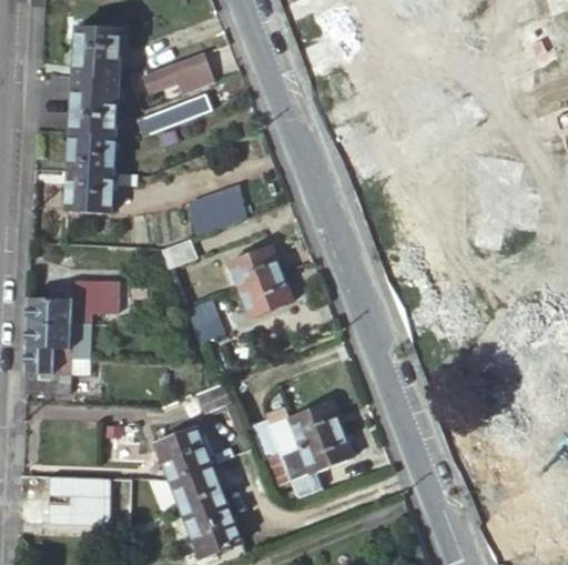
[(350,91),(383,78),(351,0),(287,0),(305,41),(300,43),(313,77),(340,67),(350,91)]
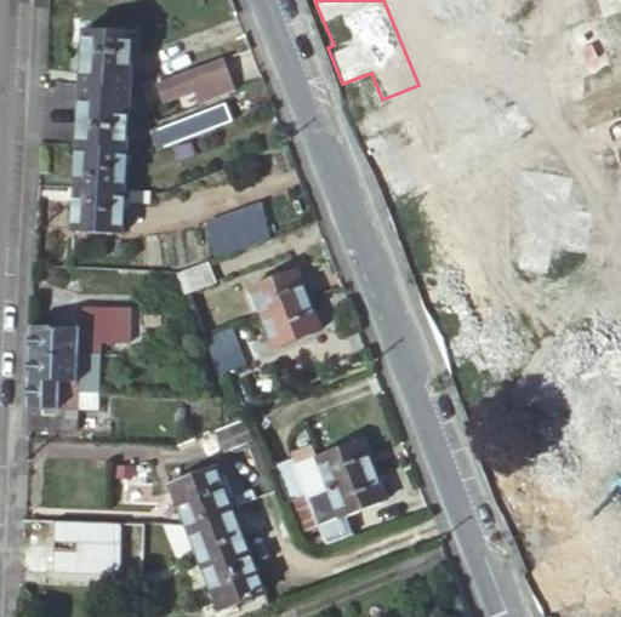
[(594,0),(598,15),(620,7),(620,0),(594,0)]
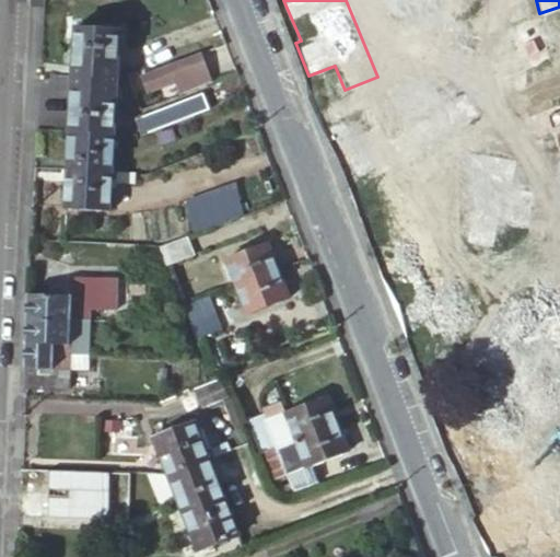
[(537,12),(503,23),(511,49),(486,56),(498,93),(516,88),(528,128),(547,123),(555,149),(559,147),(559,73),(556,74),(537,12)]
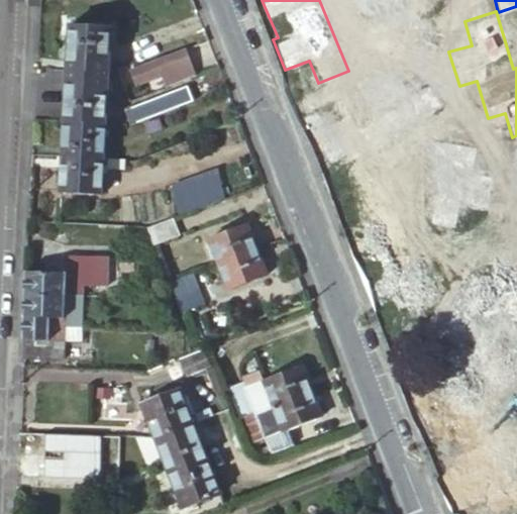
[(71,23),(69,69),(109,72),(111,25),(71,23)]
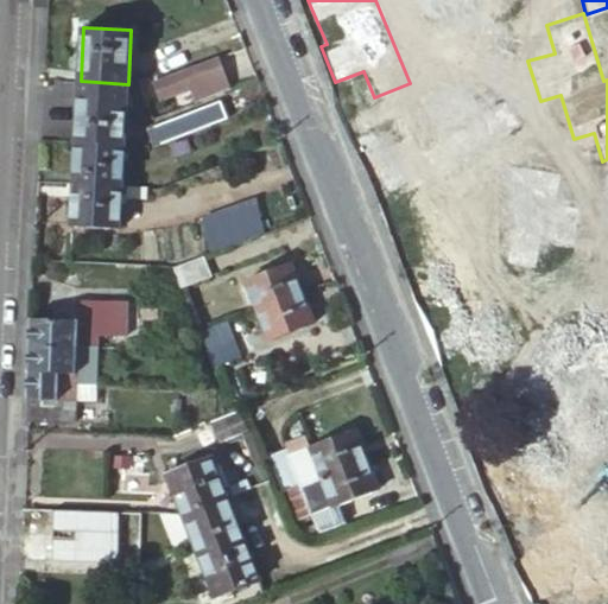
[(225,72),(217,56),(154,80),(162,97),(225,72)]
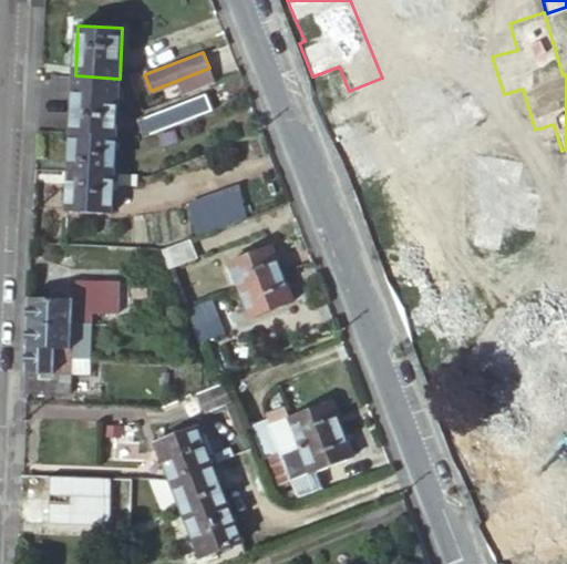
[(75,75),(72,131),(116,134),(120,79),(75,75)]
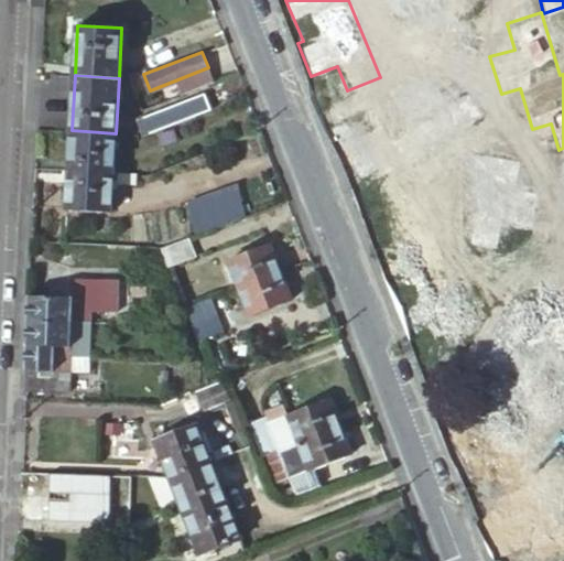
[(143,132),(174,121),(169,105),(137,117),(143,132)]
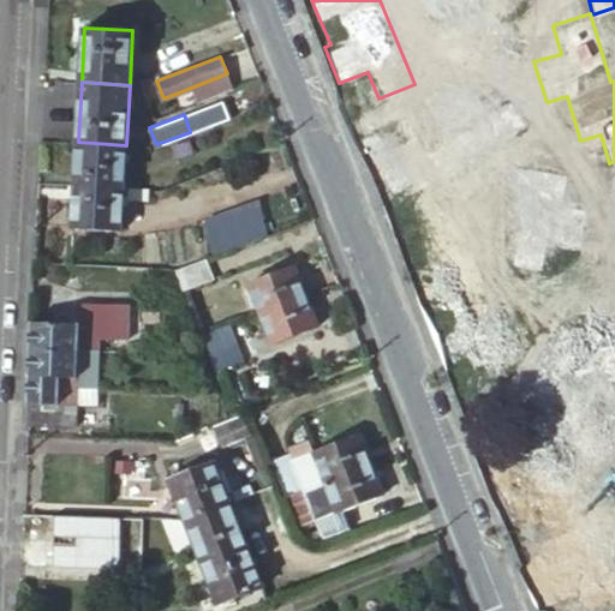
[(76,184),(124,187),(126,145),(78,142),(76,184)]
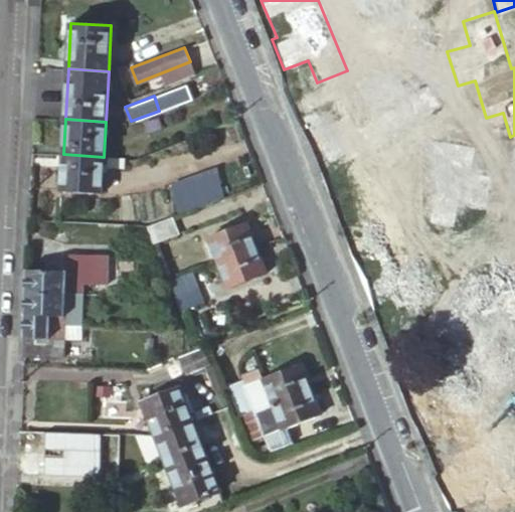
[(438,137),(421,218),(456,224),(461,199),(487,204),(493,173),(472,169),(477,144),(438,137)]
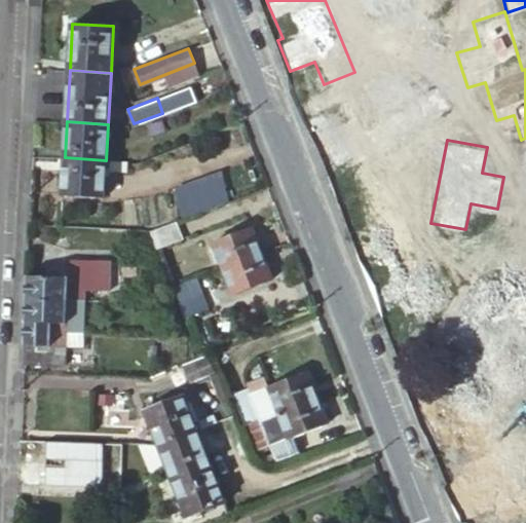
[(104,196),(106,160),(65,157),(63,194),(104,196)]
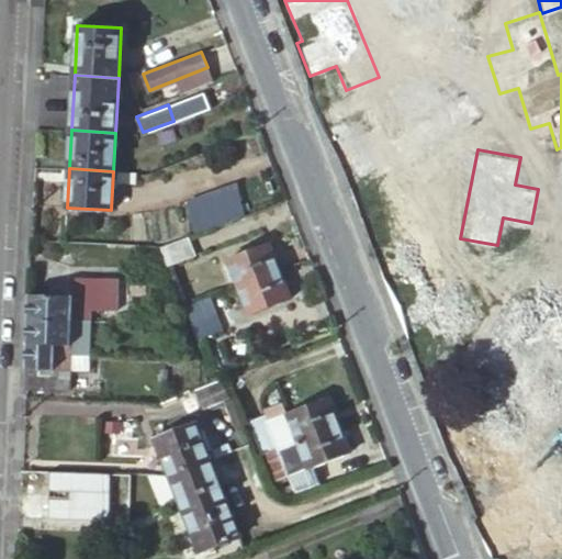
[(233,185),(184,203),(197,232),(244,213),(233,185)]
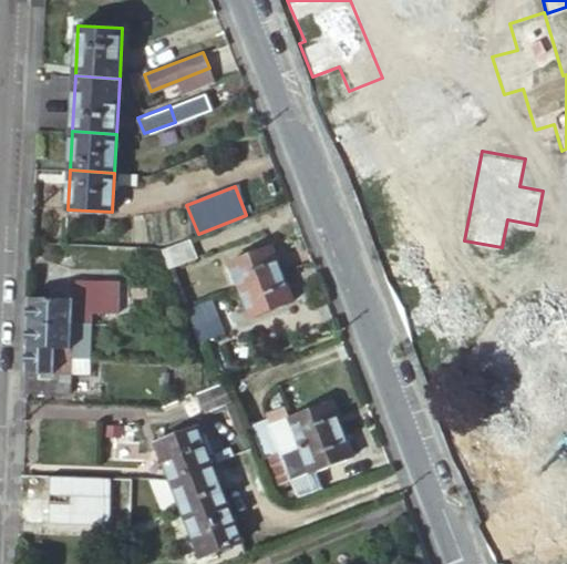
[(447,338),(481,322),(418,191),(370,213),(374,223),(389,216),(401,241),(384,249),(401,283),(423,273),(433,295),(403,309),(413,330),(437,318),(447,338)]
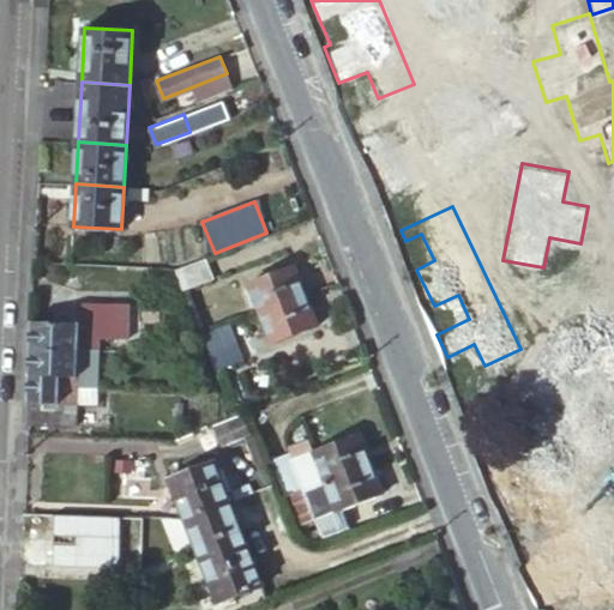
[(206,259),(175,271),(182,291),(215,278),(206,259)]
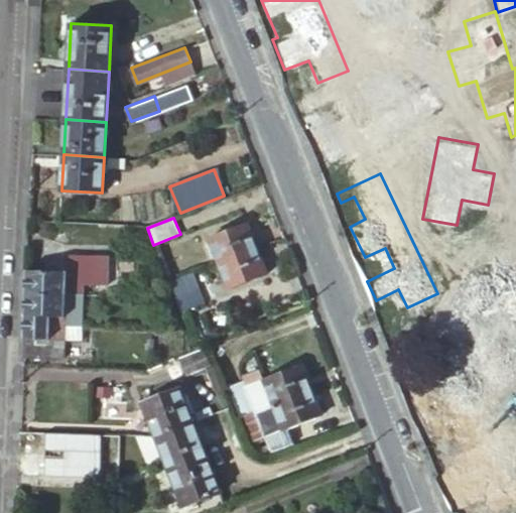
[(219,262),(255,249),(244,223),(210,237),(219,262)]
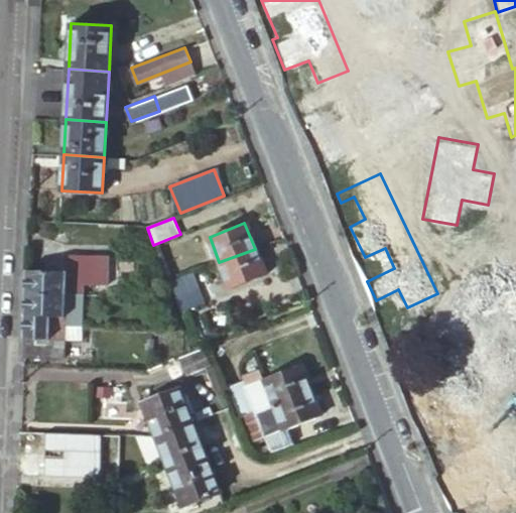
[(264,274),(255,249),(219,262),(229,287),(264,274)]
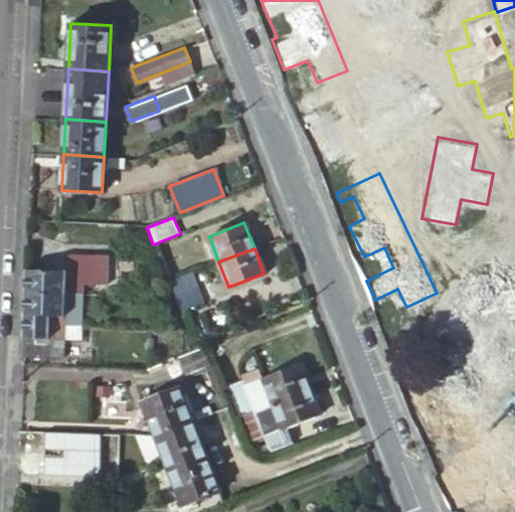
[(64,271),(25,269),(24,291),(65,293),(66,282),(82,283),(83,273),(98,274),(99,256),(65,253),(64,271)]
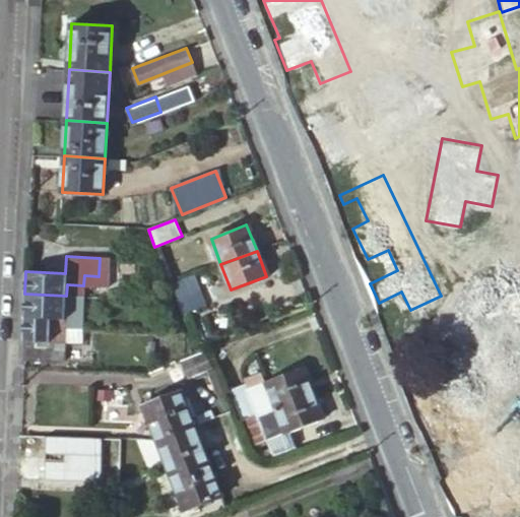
[(495,296),(468,280),(443,324),(463,335),(472,320),(502,337),(497,345),(519,358),(519,278),(509,272),(495,296)]
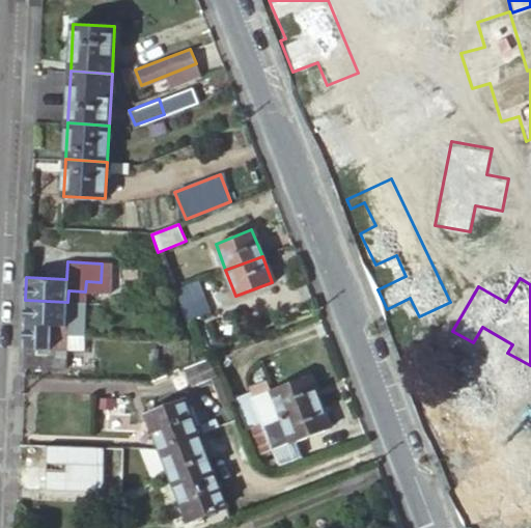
[(198,280),(174,289),(186,320),(210,310),(198,280)]
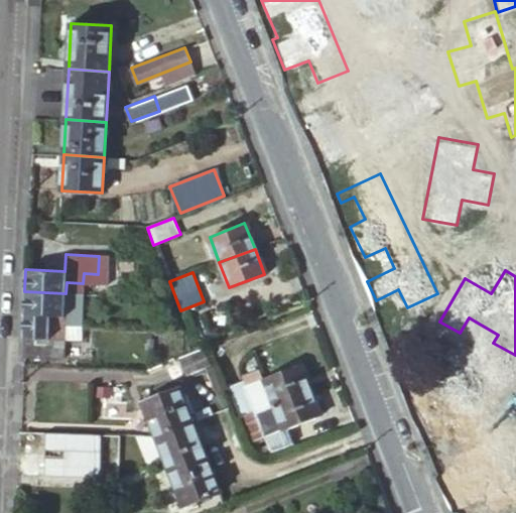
[(65,310),(66,293),(24,291),(23,310),(65,313),(65,310)]
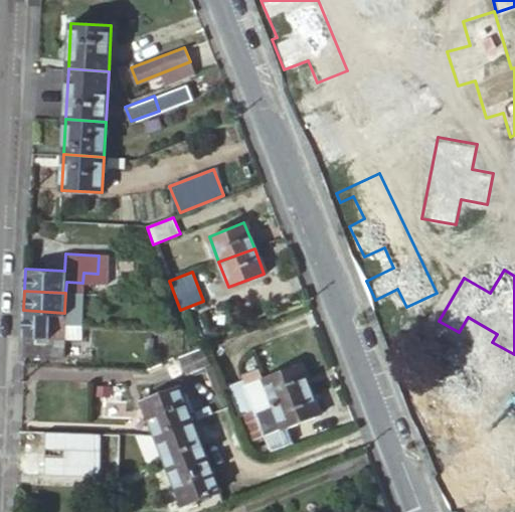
[(23,310),(21,355),(61,357),(62,338),(80,339),(81,324),(63,323),(64,313),(23,310)]
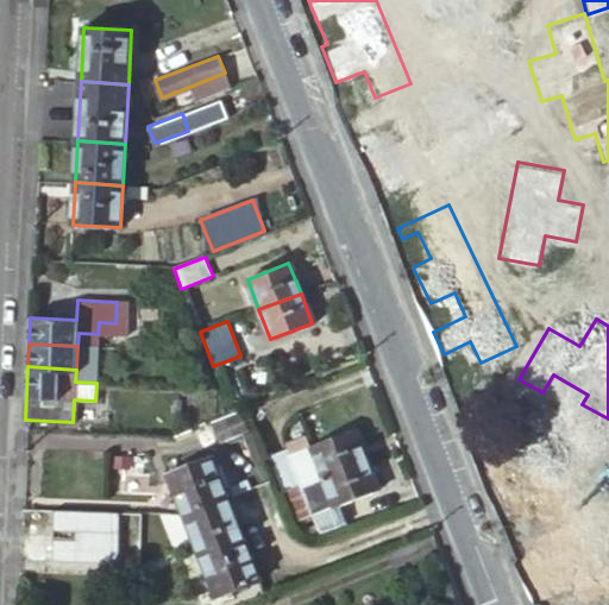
[(96,367),(76,366),(76,370),(75,382),(96,383),(96,367)]
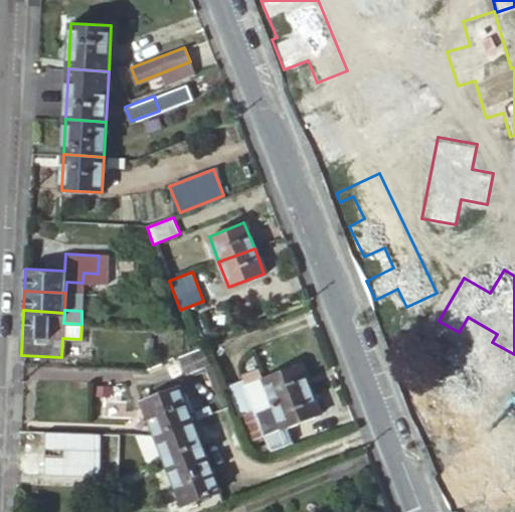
[(227,392),(237,417),(242,415),(251,412),(308,390),(298,365),(227,392)]
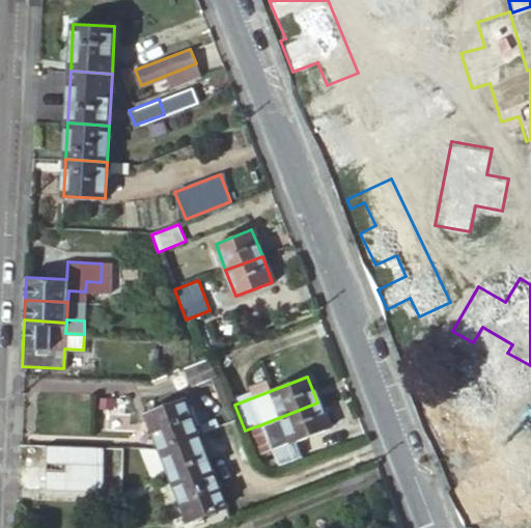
[(467,397),(426,418),(441,448),(481,427),(467,397)]
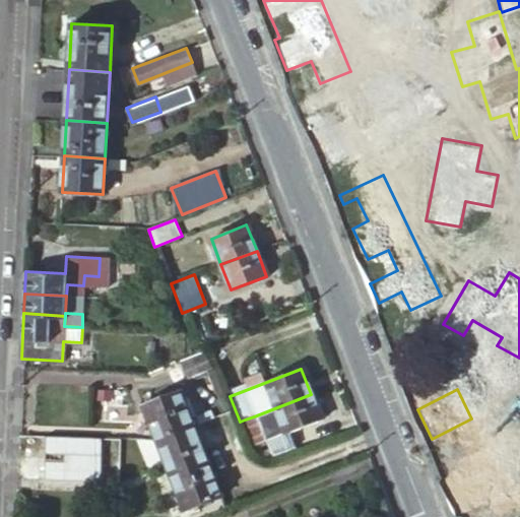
[(142,405),(155,442),(193,427),(179,391),(142,405)]
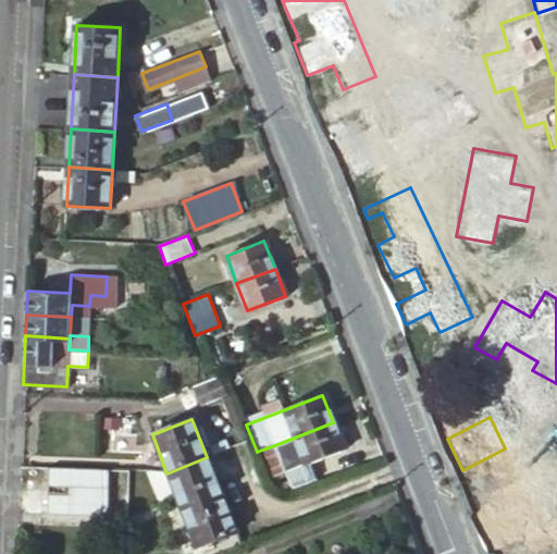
[(344,450),(333,422),(272,446),(283,474),(291,493),(316,483),(308,464),(344,450)]
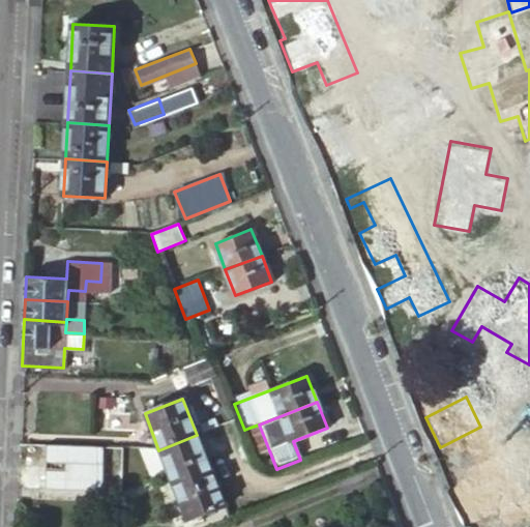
[(259,425),(249,428),(260,455),(269,450),(259,425)]
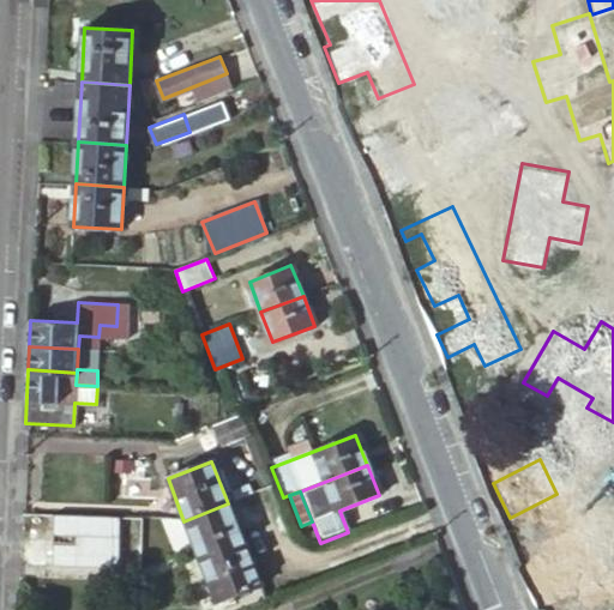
[(228,503),(184,521),(194,548),(238,531),(228,503)]
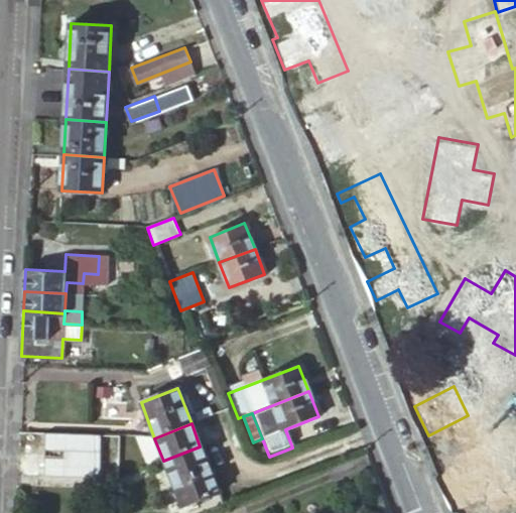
[(439,476),(452,504),(477,494),(485,512),(487,512),(515,500),(515,476),(503,482),(479,427),(448,440),(461,467),(439,476)]
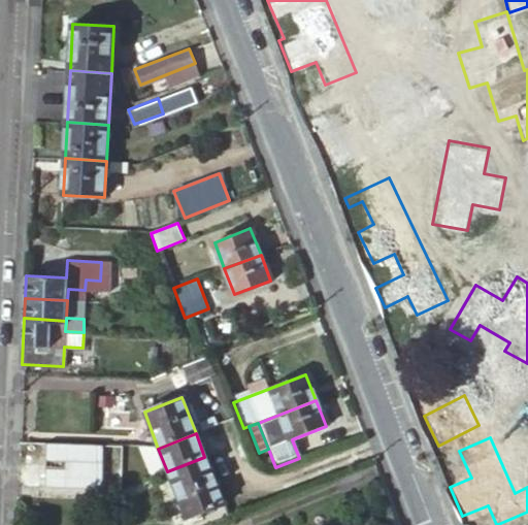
[(204,457),(167,471),(186,519),(224,504),(204,457)]
